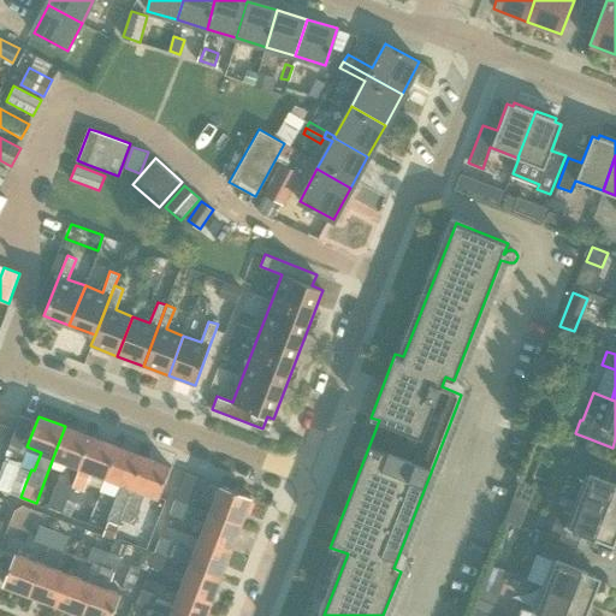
[(53,457),(69,462),(64,475),(73,479),(75,479),(92,436),(65,426),(53,457)]
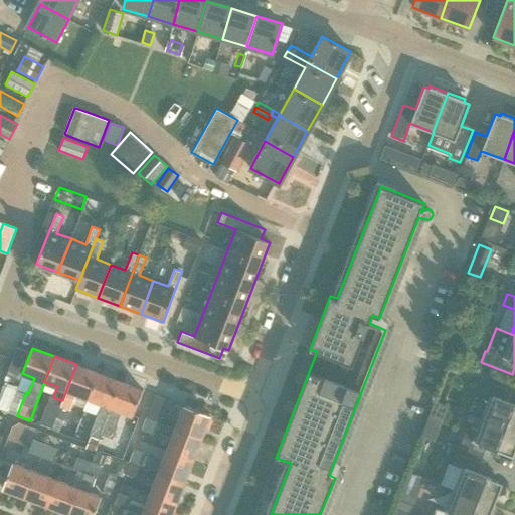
[(86,408),(89,398),(99,373),(76,364),(62,400),(61,400),(59,405),(60,405),(55,418),(56,418),(67,422),(72,410),(69,409),(71,403),(86,408)]
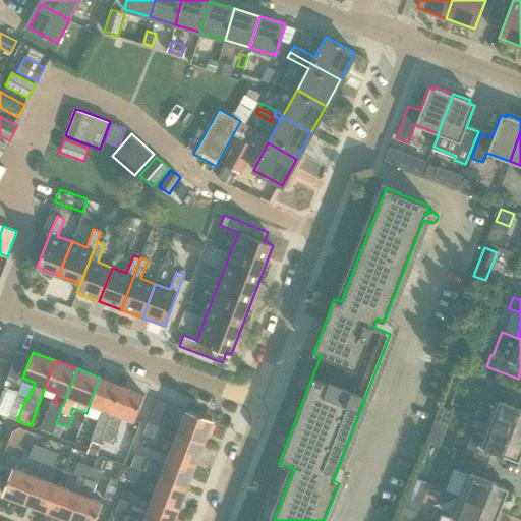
[(112,411),(121,386),(100,378),(90,403),(103,408),(112,411)]
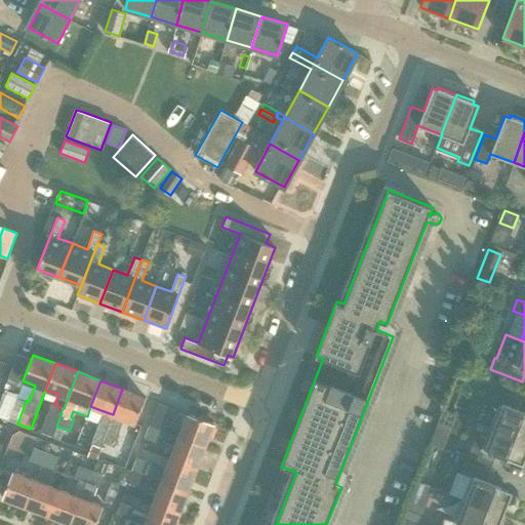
[(524,439),(524,413),(514,409),(518,398),(494,388),(486,408),(495,412),(490,427),(524,439)]
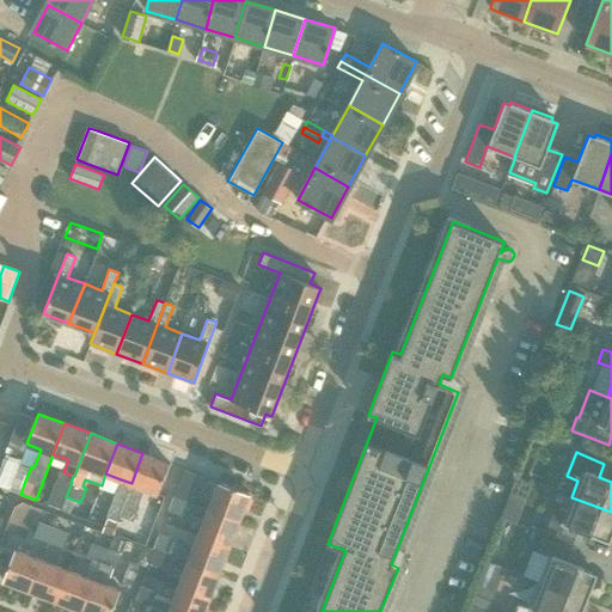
[(170,463),(142,453),(132,483),(144,488),(158,494),(170,463)]
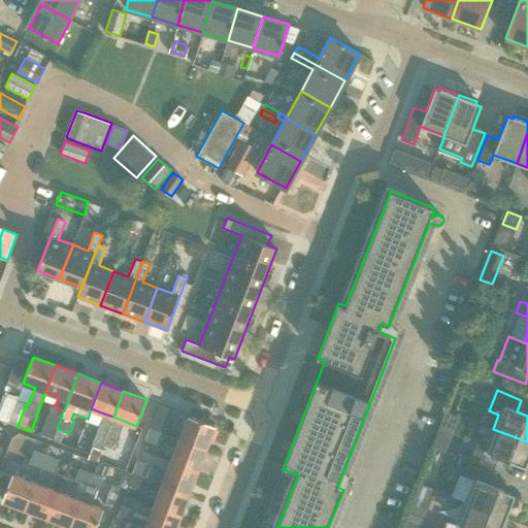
[(0,418),(8,422),(15,402),(2,397),(0,402),(0,418)]
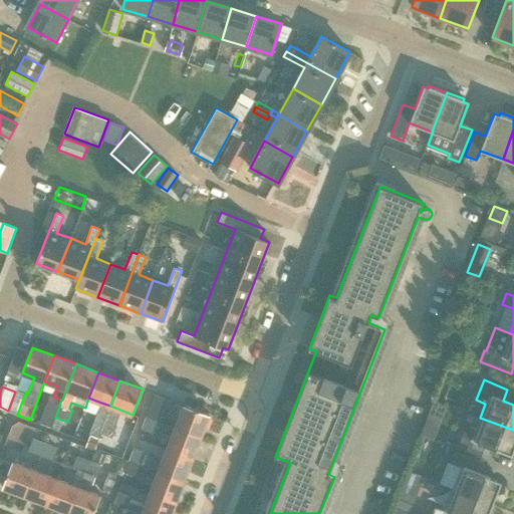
[(154,434),(167,400),(155,395),(142,429),(154,434)]
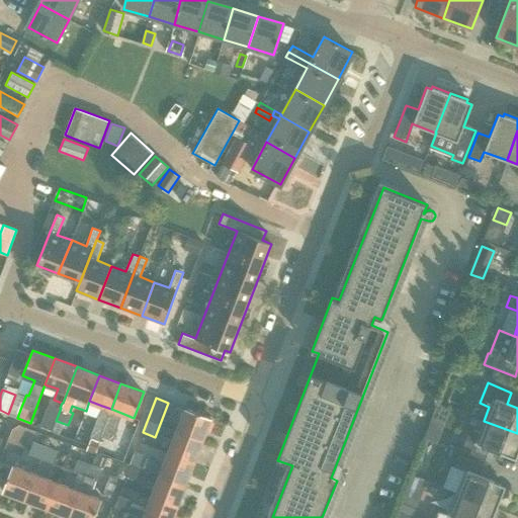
[(53,430),(57,421),(56,421),(61,408),(60,408),(48,404),(42,416),(39,425),(53,430)]
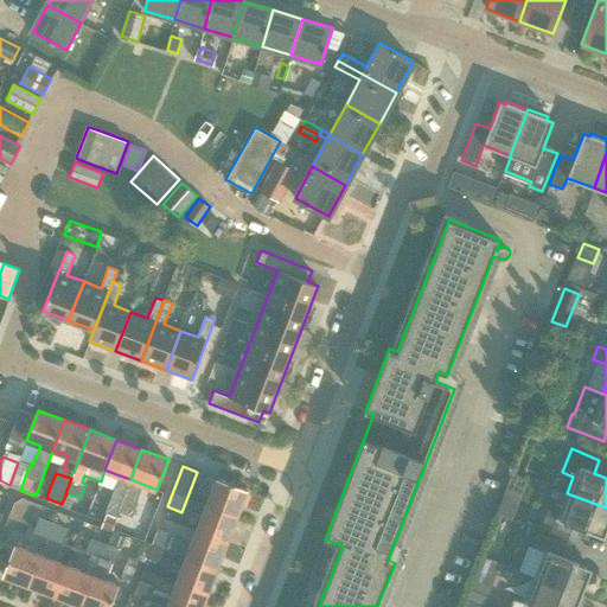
[(131,479),(120,475),(107,511),(116,515),(117,511),(117,512),(131,479)]
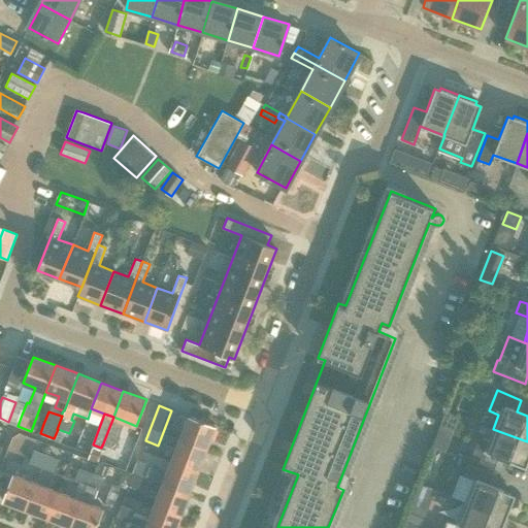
[(180,438),(206,449),(216,426),(189,416),(180,438)]
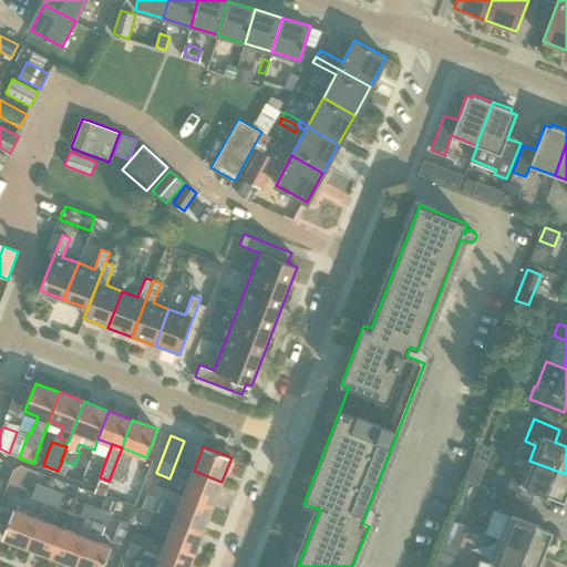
[(127,470),(133,452),(122,447),(110,478),(123,483),(127,470)]
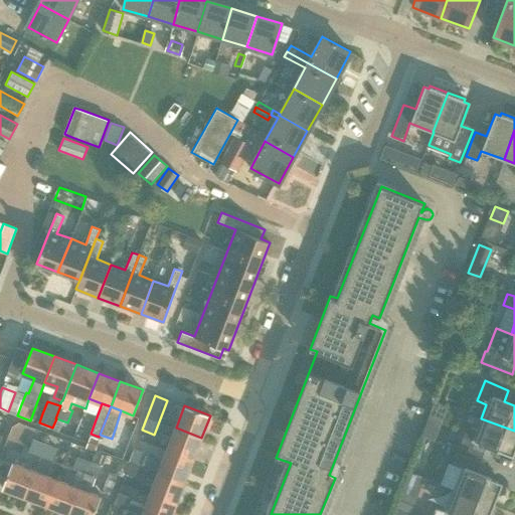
[(486,446),(513,457),(514,451),(514,431),(481,418),(473,440),(463,436),(459,448),(482,457),(486,446)]
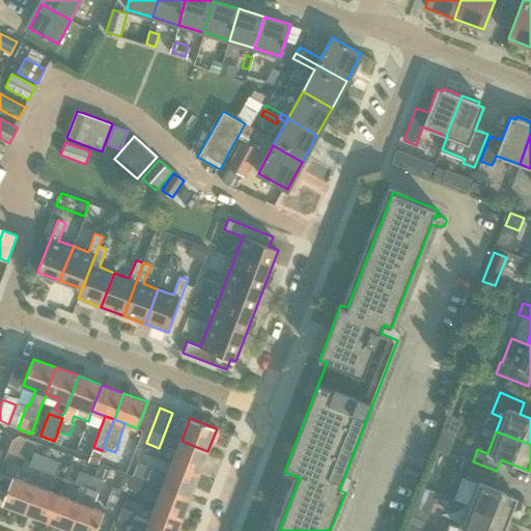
[(172,464),(199,474),(207,451),(182,441),(172,464)]
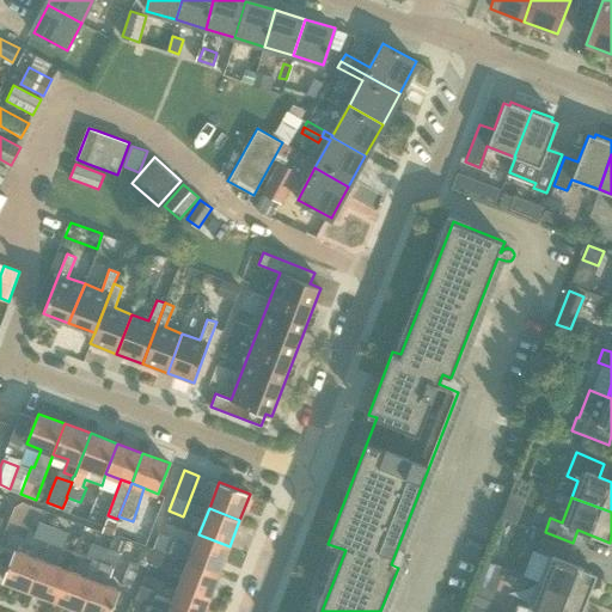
[(30,591),(57,520),(46,515),(42,525),(38,522),(34,537),(37,538),(31,556),(16,550),(4,581),(30,591)]
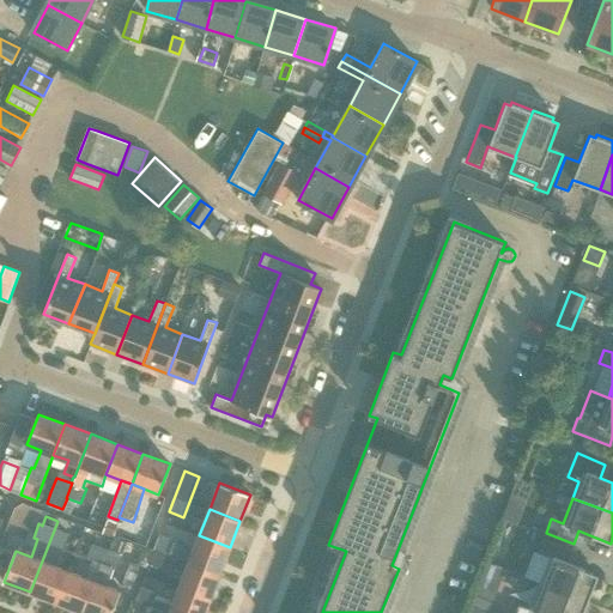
[(119,523),(108,519),(103,532),(114,536),(119,523)]
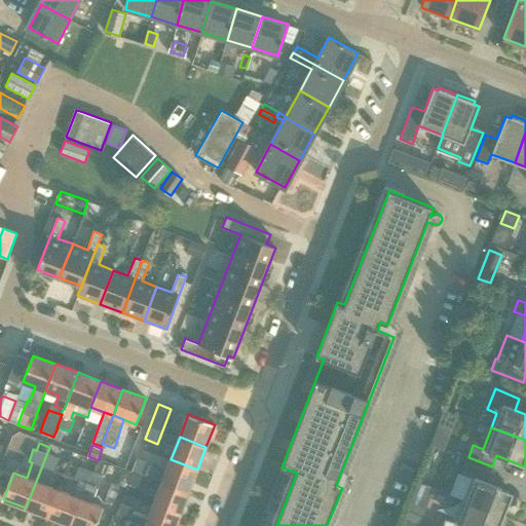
[(48,517),(59,490),(45,485),(51,471),(53,471),(59,458),(58,458),(61,451),(49,447),(26,508),(48,517)]
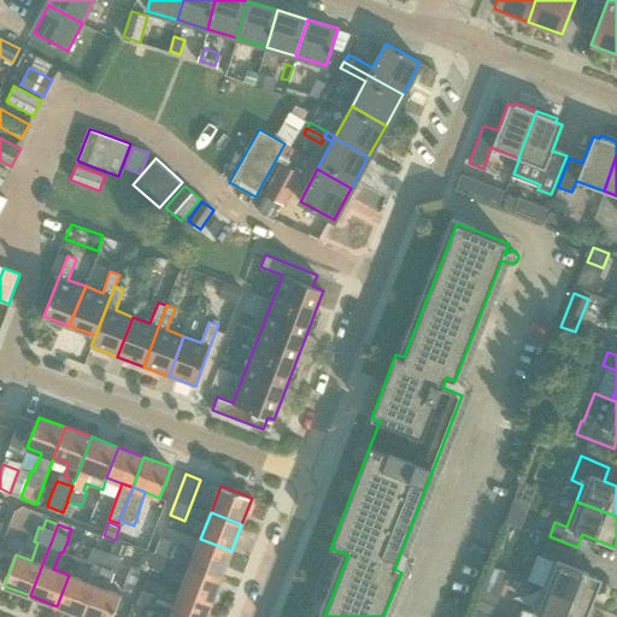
[(170,557),(191,565),(221,577),(231,551),(200,539),(194,556),(175,547),(176,542),(162,538),(157,552),(170,557)]
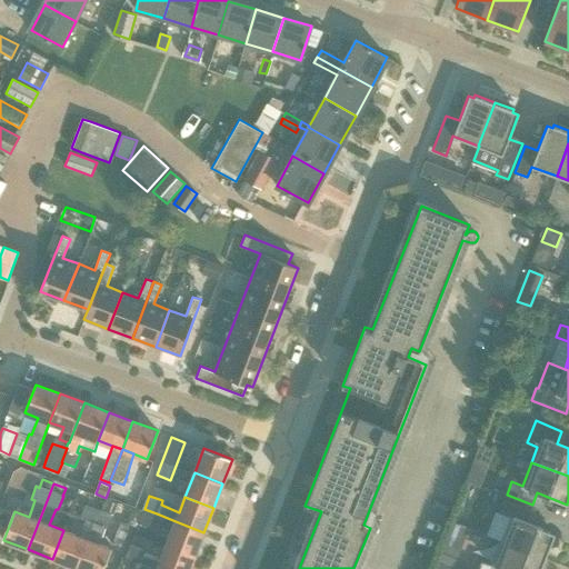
[(500,540),(546,558),(556,533),(526,521),(530,509),(505,499),(499,512),(510,517),(500,540)]
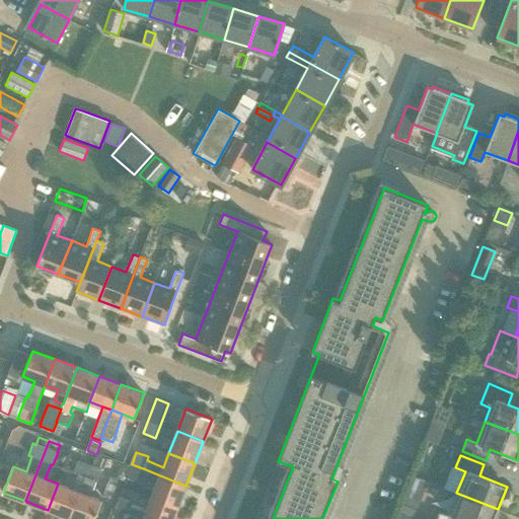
[(86,477),(90,465),(77,460),(72,472),(85,476),(86,477)]
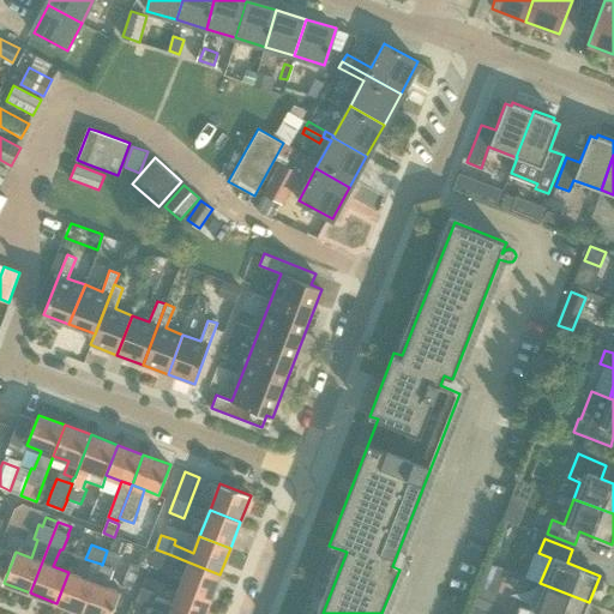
[(163,570),(169,554),(156,549),(150,565),(163,570)]
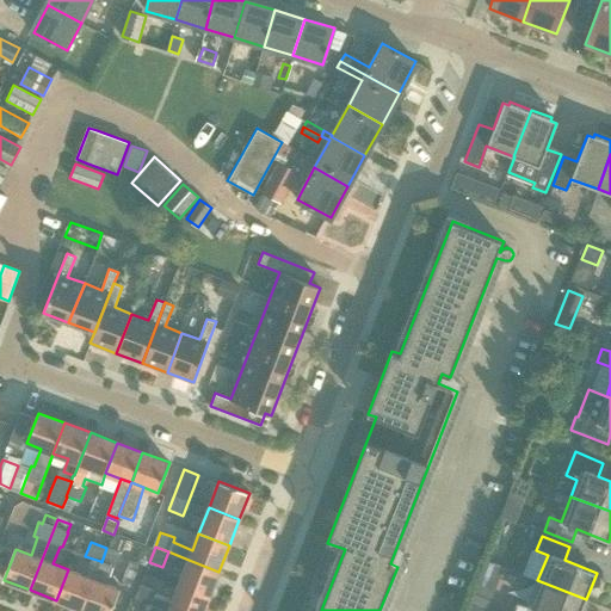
[(94,579),(84,610),(86,610),(112,610),(121,590),(106,584),(112,566),(115,567),(119,553),(106,548),(102,562),(100,561),(93,579),(94,579)]
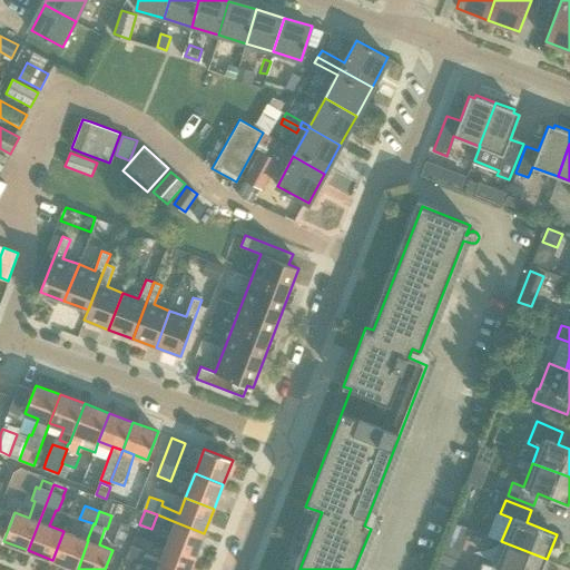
[(166,547),(195,558),(204,533),(176,522),(166,547)]
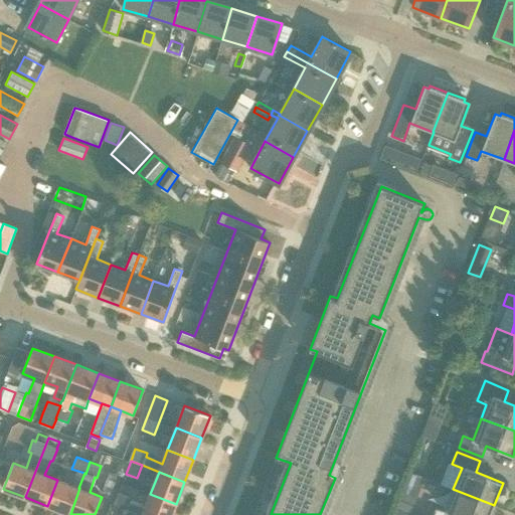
[(47,506),(70,514),(79,488),(78,488),(57,480),(47,506)]
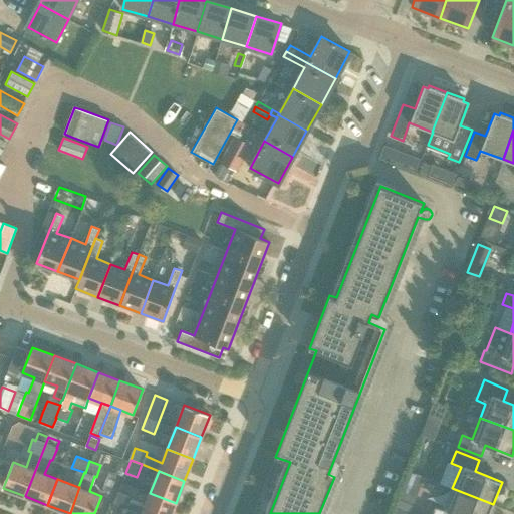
[(489,513),(493,504),(452,488),(444,510),(435,506),(431,513),(489,513)]
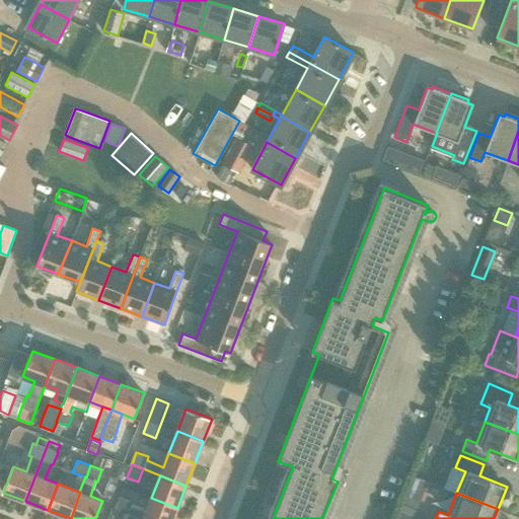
[(119,497),(114,509),(126,513),(131,501),(119,497)]
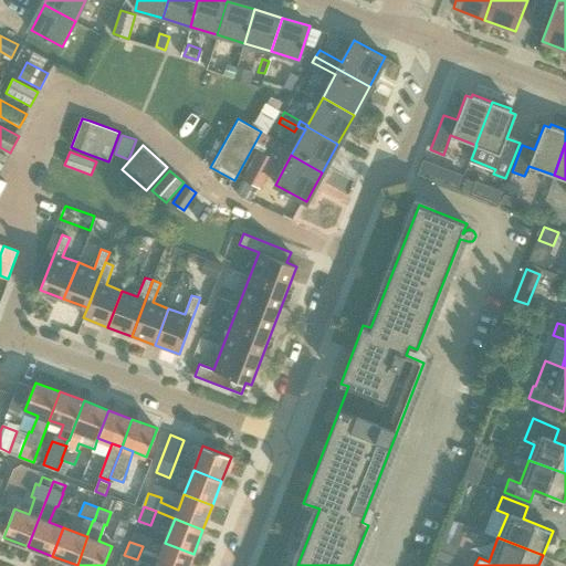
[(156,565),(188,565),(194,554),(165,543),(156,565)]
